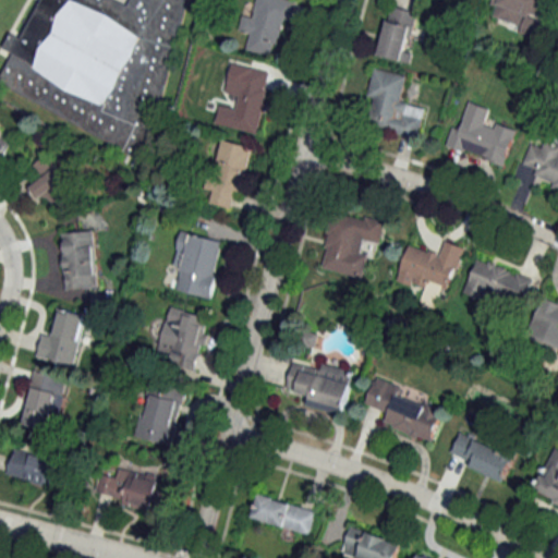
[(119,0),(125,3),(126,0),(183,0),(141,159),(0,83),(0,72),(12,51),(2,45),(10,31),(20,36),(38,0),(119,0)]
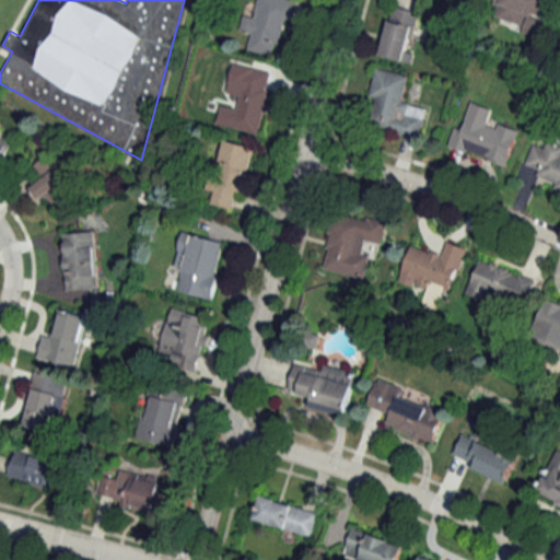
[(292,0),(256,0),(253,16),(246,14),(242,31),(251,33),(246,50),(270,57),(275,41),(279,42),(286,14),(293,15),(296,1),(292,0)]
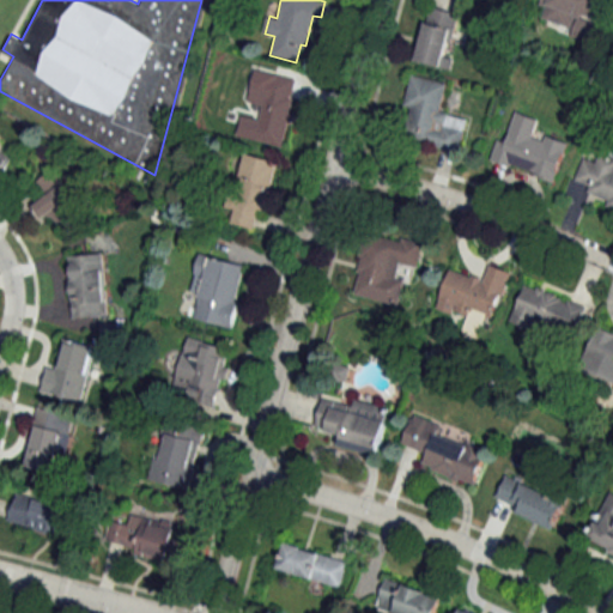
[(418,61),(451,68),(454,56),(450,55),(459,12),(429,6),(418,61)]
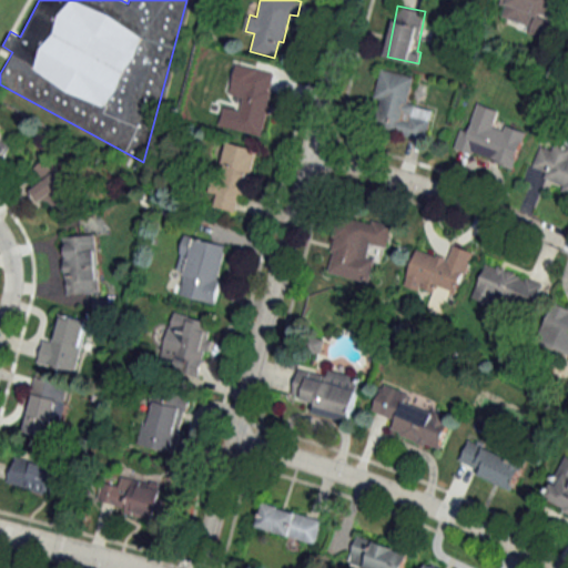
[(236,62),(274,72),(260,133),(217,123),(222,107),(237,111),(242,95),(229,93),(236,62)]
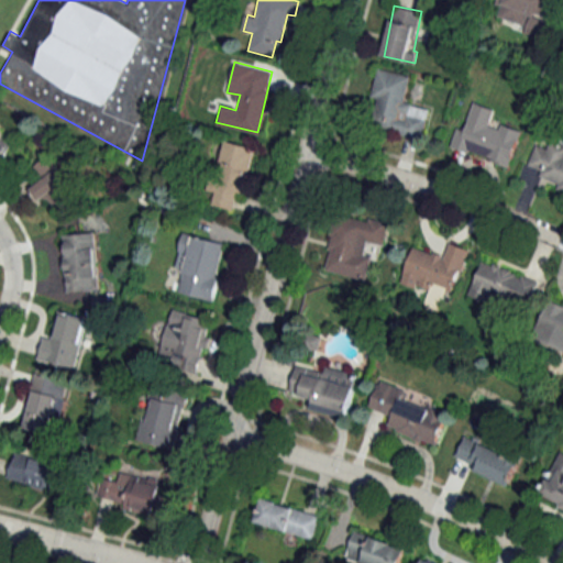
[(422,138),(429,108),(405,103),(410,75),(378,68),(372,98),(377,99),(372,128),(422,138)]
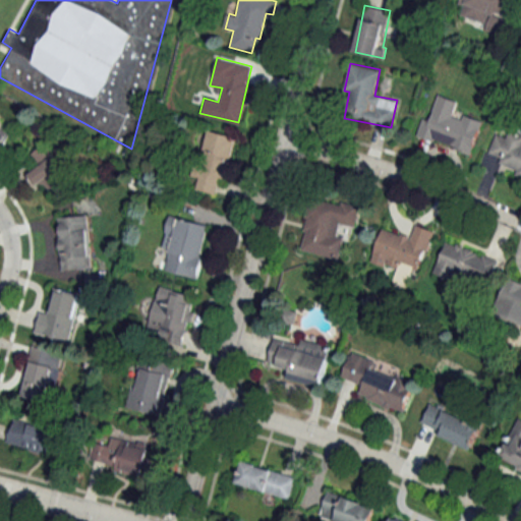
[(423,117),(417,135),(471,155),(483,121),(463,114),(461,119),(436,110),(432,120),(423,117)]
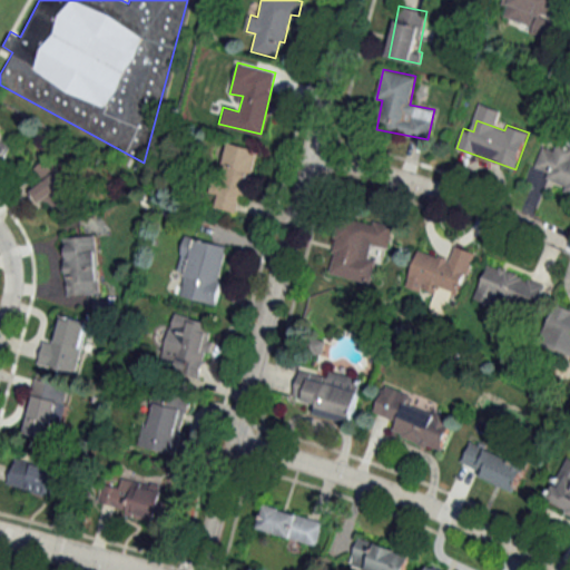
[(0,168),(11,145),(0,139),(0,168)]
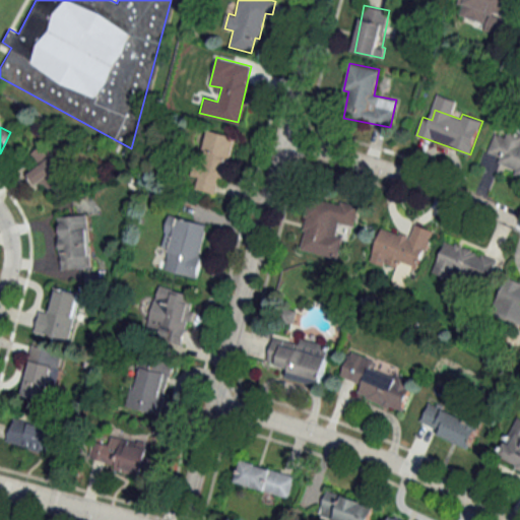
[(519,176),(519,132),(510,129),(506,138),(496,133),(488,153),(501,158),(498,168),(519,176)]
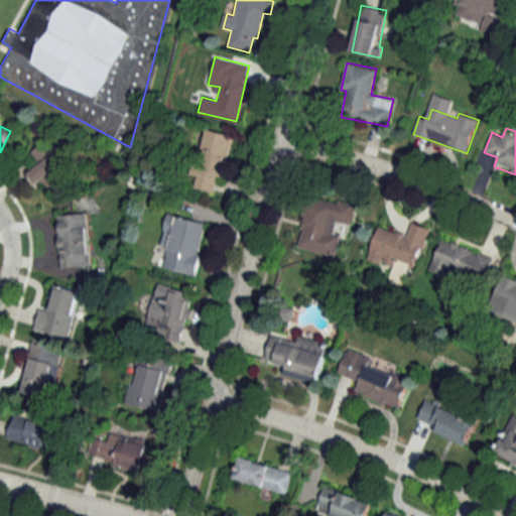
[(205,129),(231,136),(220,174),(216,173),(211,189),(190,183),(196,167),(194,166),(205,129)]
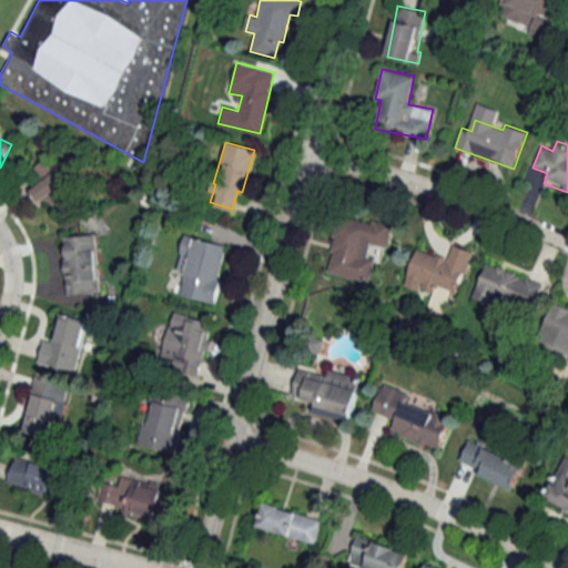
[(75,194),(48,160),(34,171),(43,181),(32,190),(51,213),(75,194)]
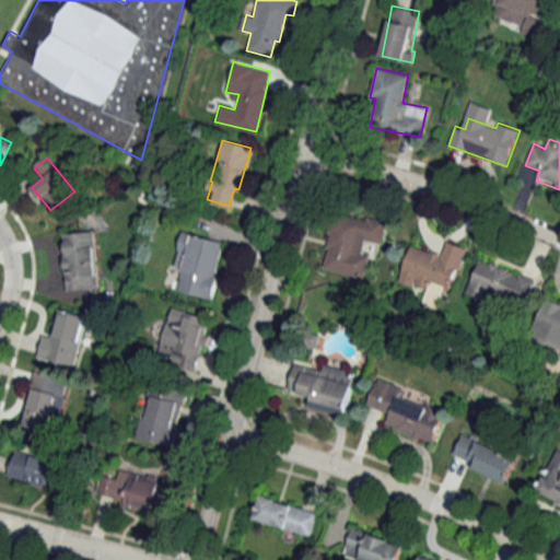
[(365,278),(369,256),(362,255),(365,241),(381,244),(385,222),(335,212),(323,270),(365,278)]
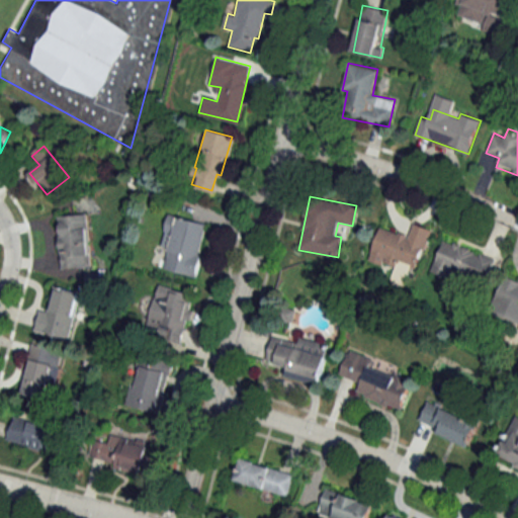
[(169,212),(164,232),(172,234),(164,267),(196,275),(202,254),(198,253),(206,223),(169,212)]
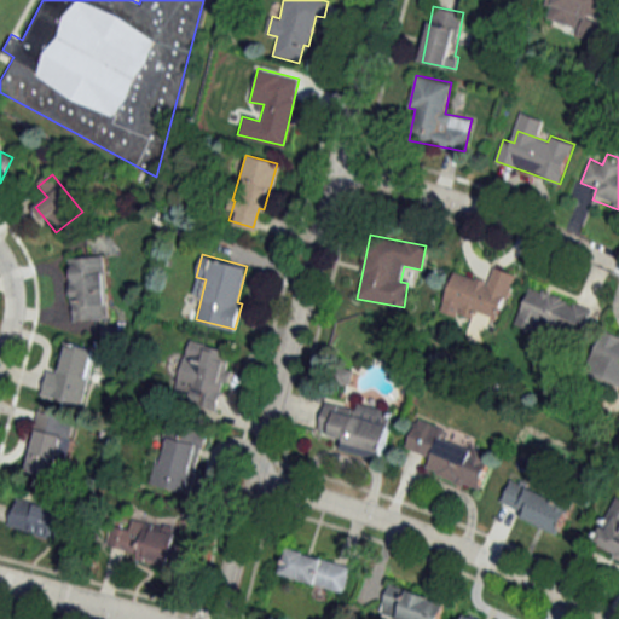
[(70,258),(74,322),(109,319),(105,256),(70,258)]
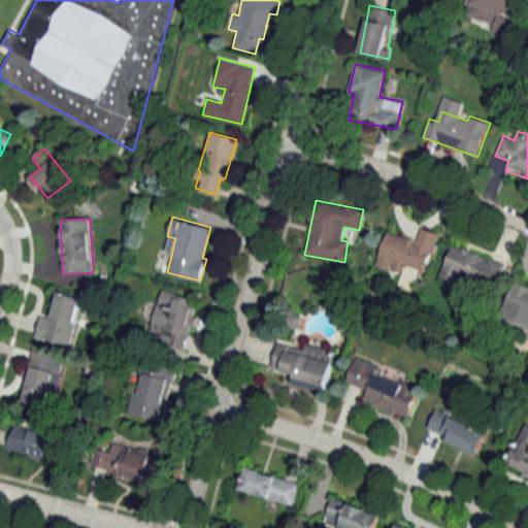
[(387,232),(377,261),(425,276),(439,233),(422,227),(417,242),(387,232)]
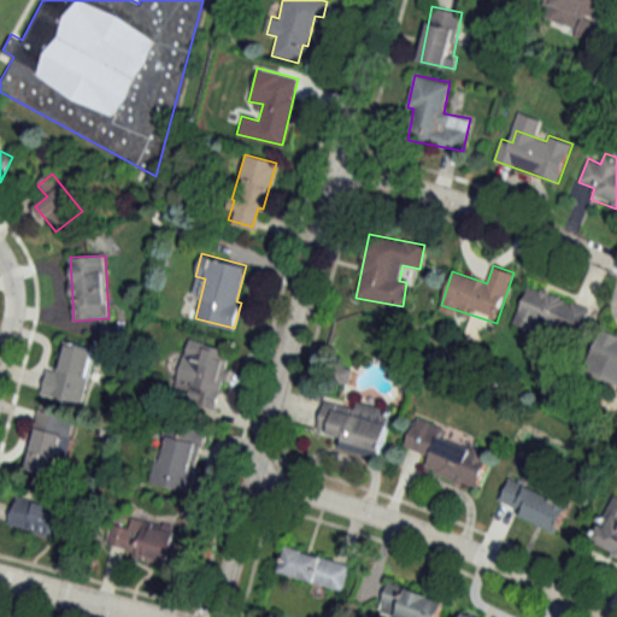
[(591,306),(527,286),(516,322),(579,342),(591,306)]
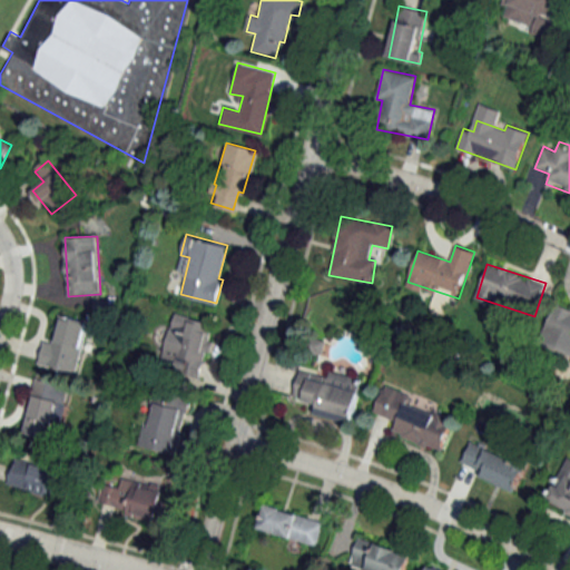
[(569,355),(569,310),(556,304),(539,341),(569,355)]
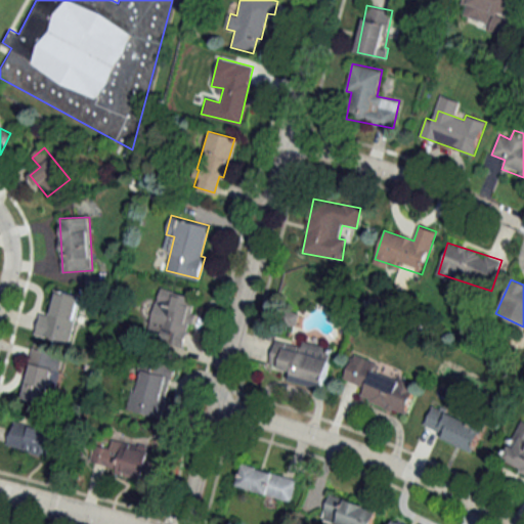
[(148,336),(186,344),(198,297),(160,288),(148,336)]
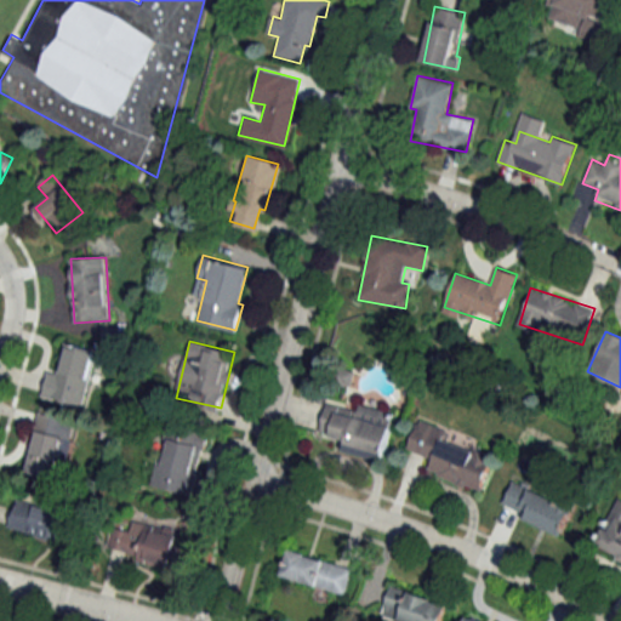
[(44,398),(84,406),(95,351),(68,345),(62,374),(49,371),(44,398)]
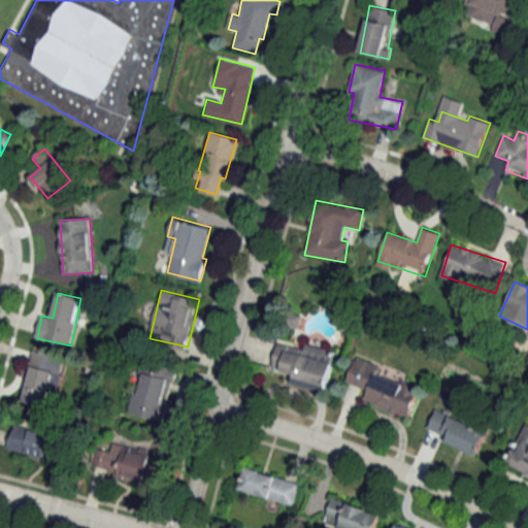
[(326,392),(336,350),(306,343),(304,350),(277,343),(272,369),(295,374),(292,385),(326,392)]
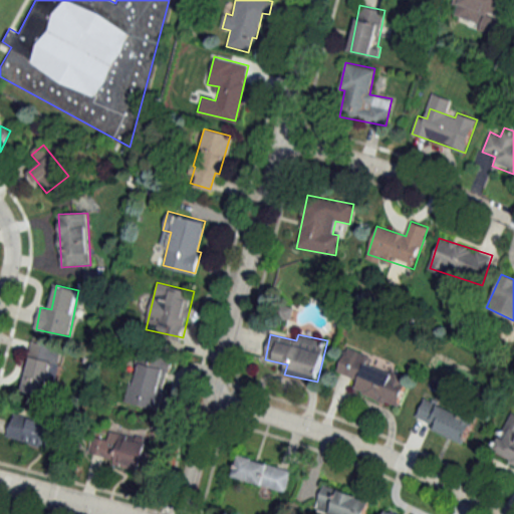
[(58,347),(34,342),(23,391),(47,397),(58,347)]
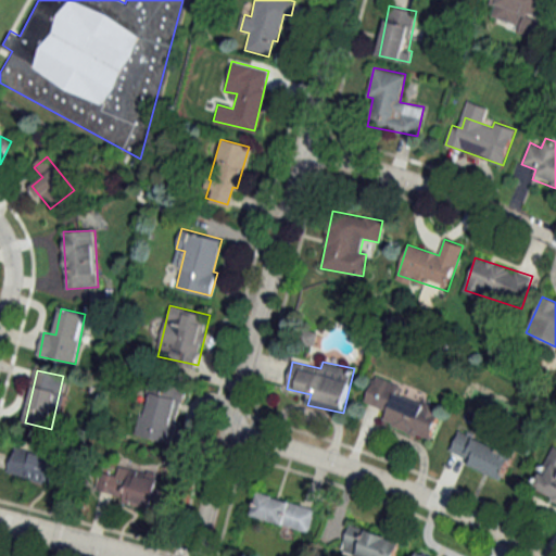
[(383,425),(430,441),(442,408),(399,393),(402,386),(375,376),(365,403),(388,412),(383,425)]
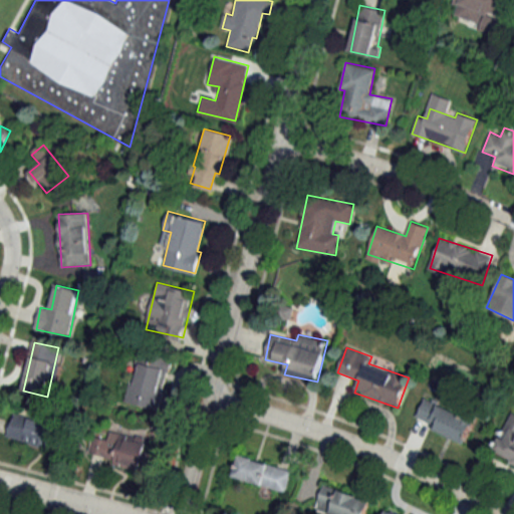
[(170,360),(139,354),(130,404),(161,409),(170,360)]
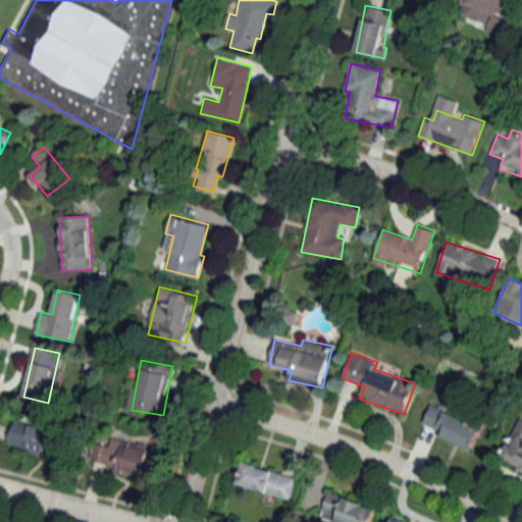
[(421,427),(471,451),(482,426),(433,403),(421,427)]
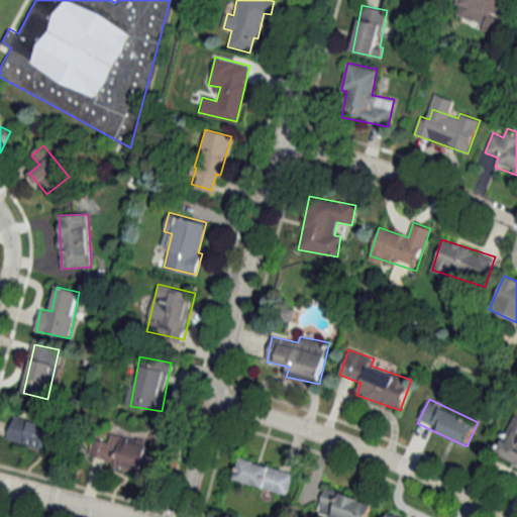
[(516,415),(514,414),(495,454),(516,466),(516,415)]
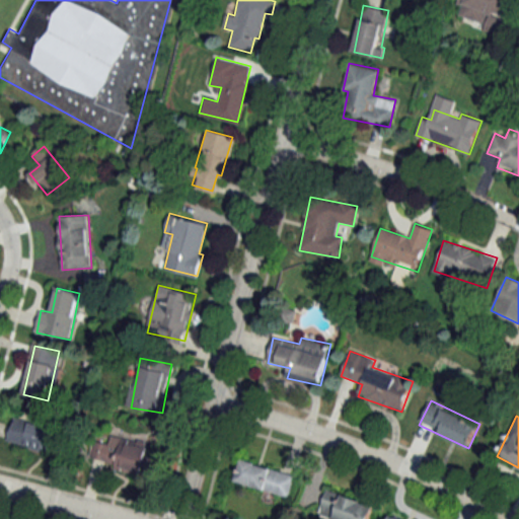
[(8,441),(49,452),(56,428),(14,417),(8,441)]
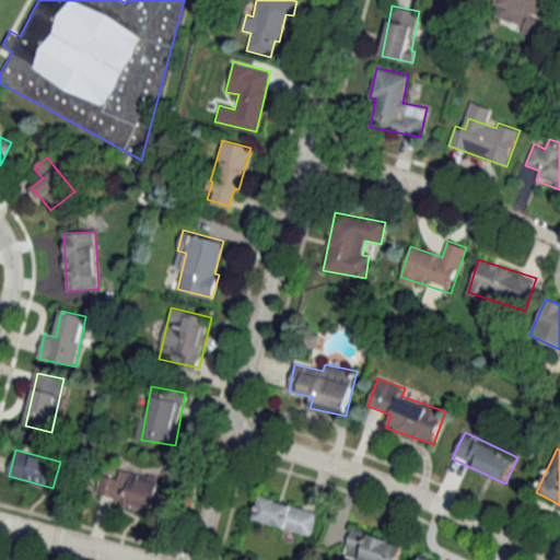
[(158,512),(165,479),(120,469),(117,480),(102,476),(97,498),(158,512)]
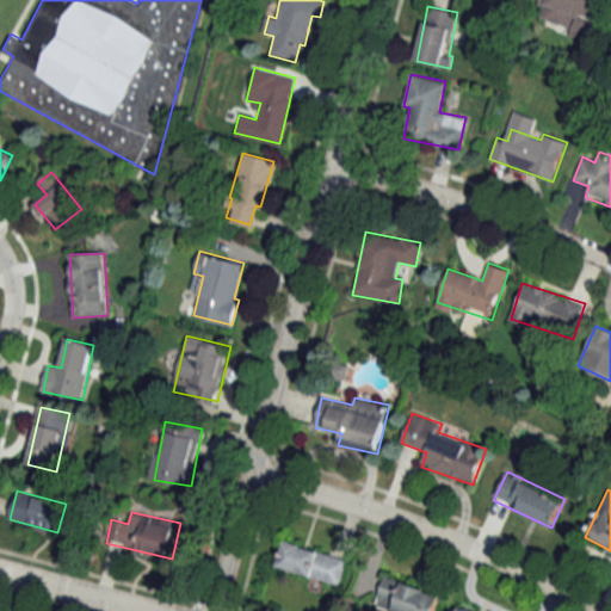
[(343,586),(350,559),(284,541),(277,568),(343,586)]
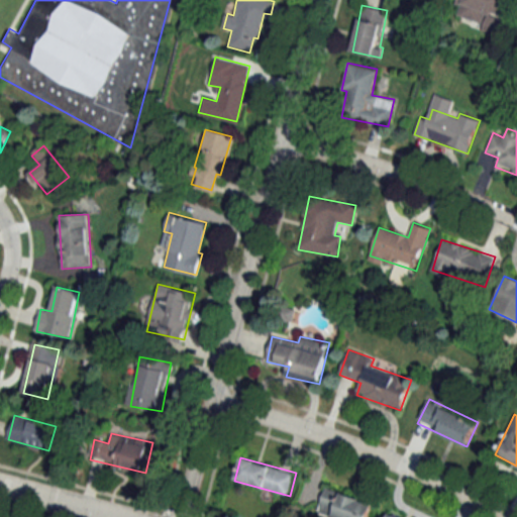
[(326,516),(368,516),(374,503),(326,487),(317,514),(326,516)]
